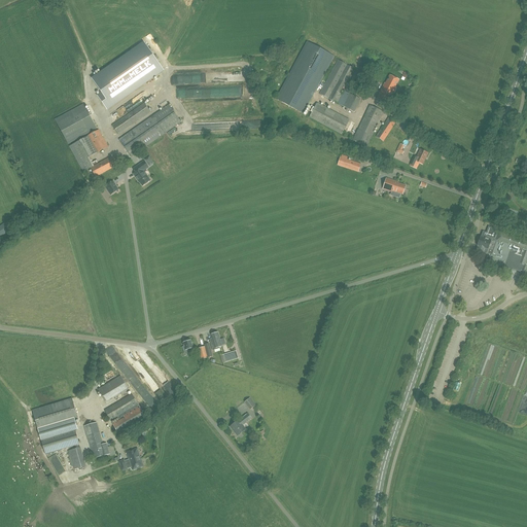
[(101,93),(97,95),(107,110),(164,71),(144,41),(91,78),(101,93)]
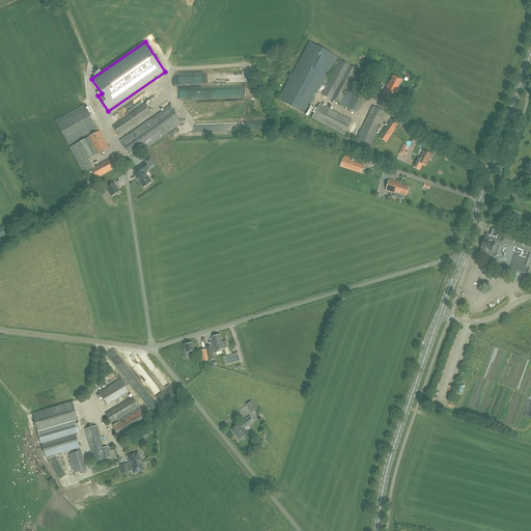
[(336,56),(308,42),(278,100),(305,114),(336,56)]
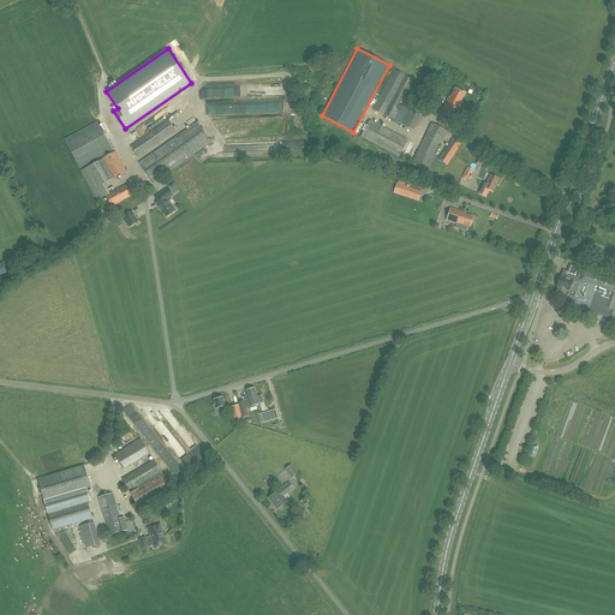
[(400,109),(410,87),(404,84),(407,75),(400,72),(396,82),(395,81),(386,103),(383,102),(381,106),(378,105),(377,109),(381,111),(380,112),(390,117),(389,118),(398,121),(402,111),(400,109)]
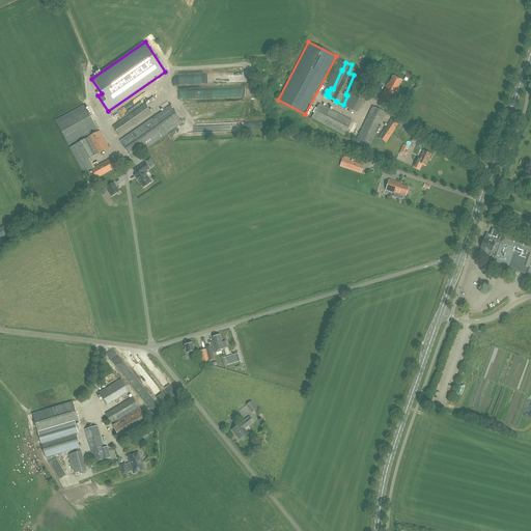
[(384,77),(389,68),(383,64),(378,74),(384,77)]
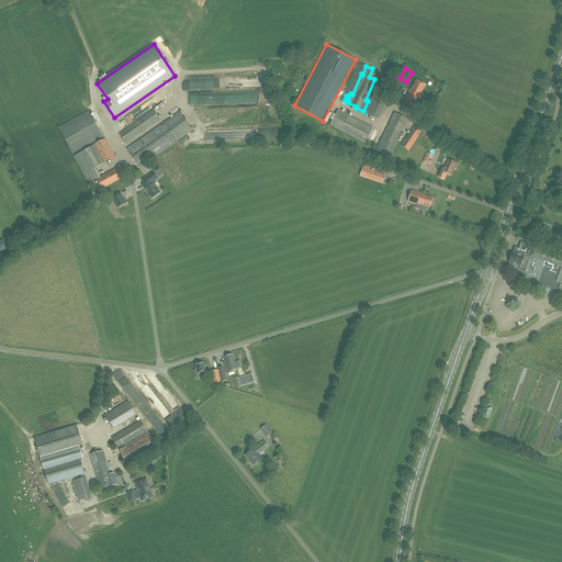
[(406,96),(401,105),(418,113),(420,109),(417,107),(423,93),(422,92),(426,85),(415,80),(411,89),(409,89),(406,96)]
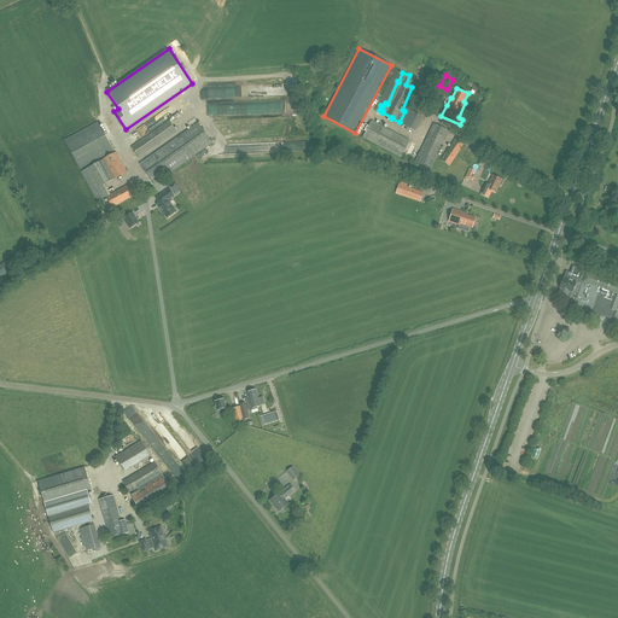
[(418,132),(425,116),(419,114),(415,121),(410,118),(410,121),(409,120),(408,123),(413,124),(410,129),(418,132)]
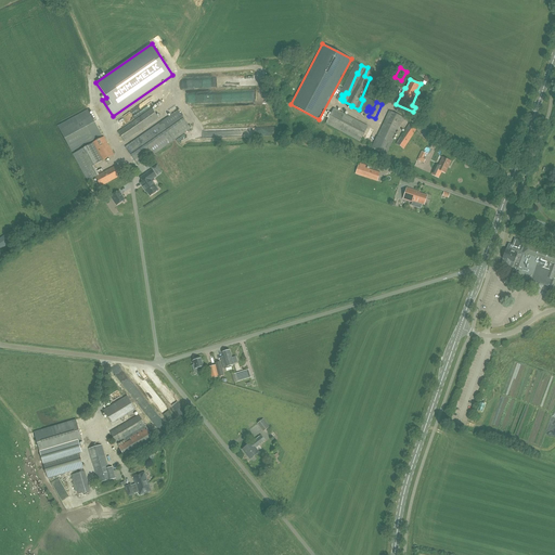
[(152,107),(136,119),(142,129),(158,117),(152,107)]
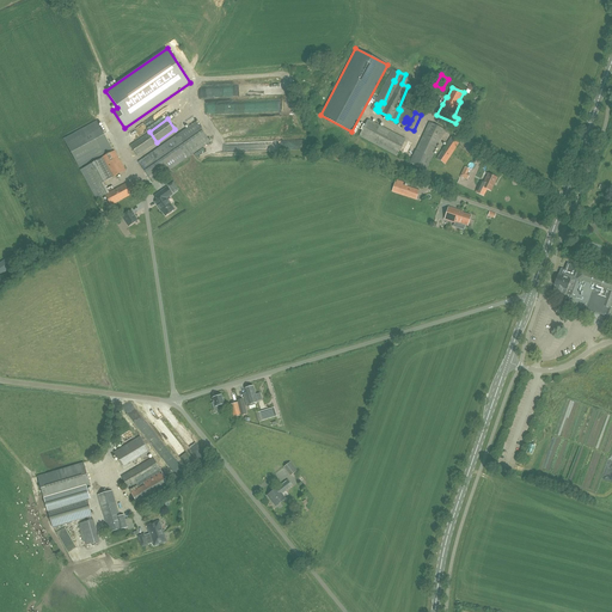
[(360,135),(397,155),(405,139),(368,120),(360,135)]
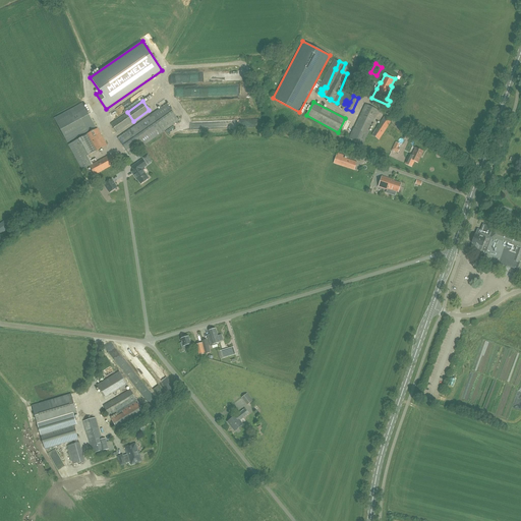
[(67,141),(96,126),(82,103),(54,118),(67,141)]
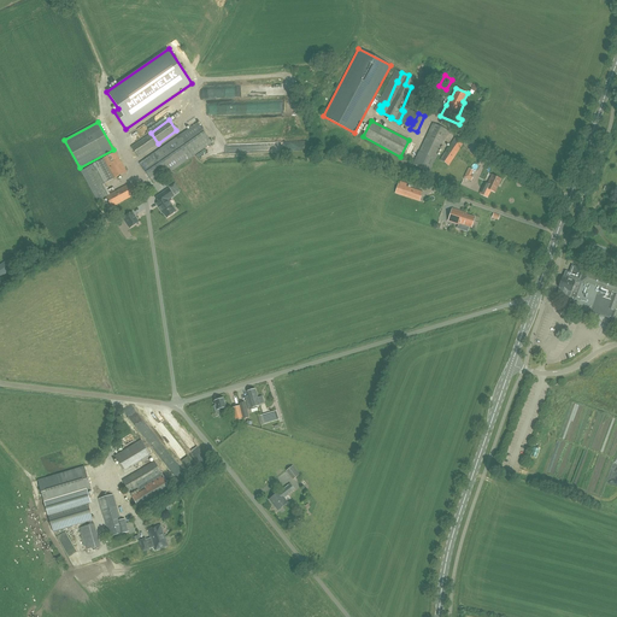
[(169,142),(183,163),(212,142),(199,123),(169,142)]
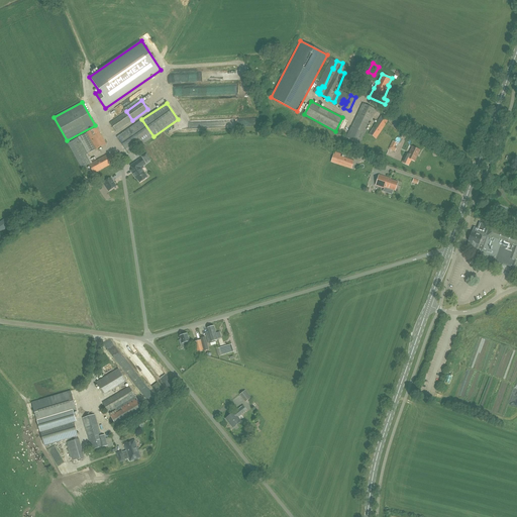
[(365,133),(376,109),(363,103),(351,127),(352,127),(365,133)]
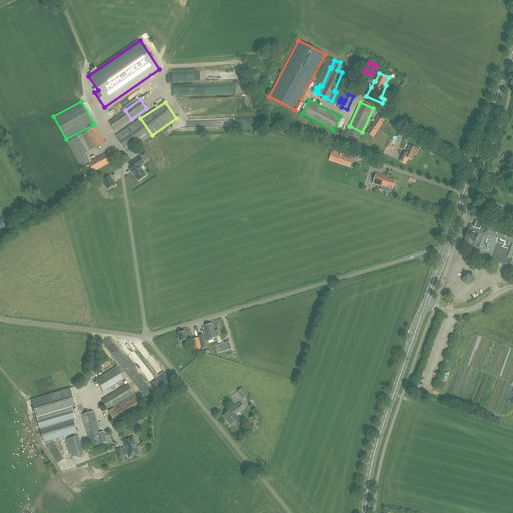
[(125,110),(108,121),(115,130),(131,119),(125,110)]
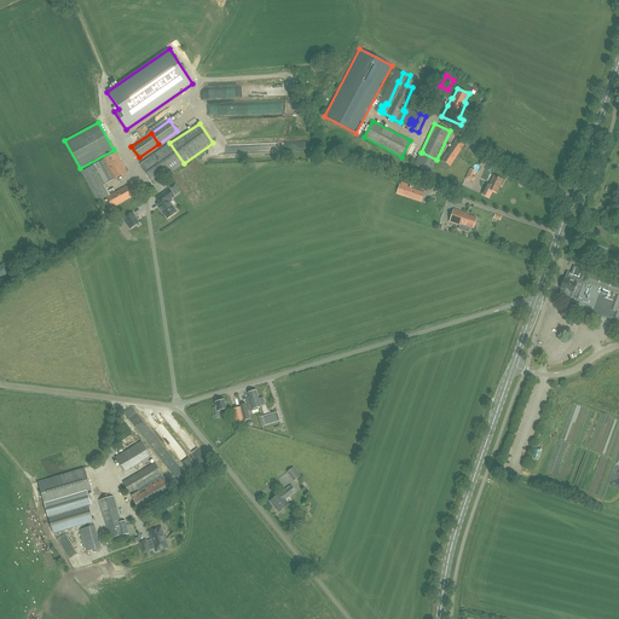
[(462,139),(449,163),(455,167),(468,143),(462,139)]
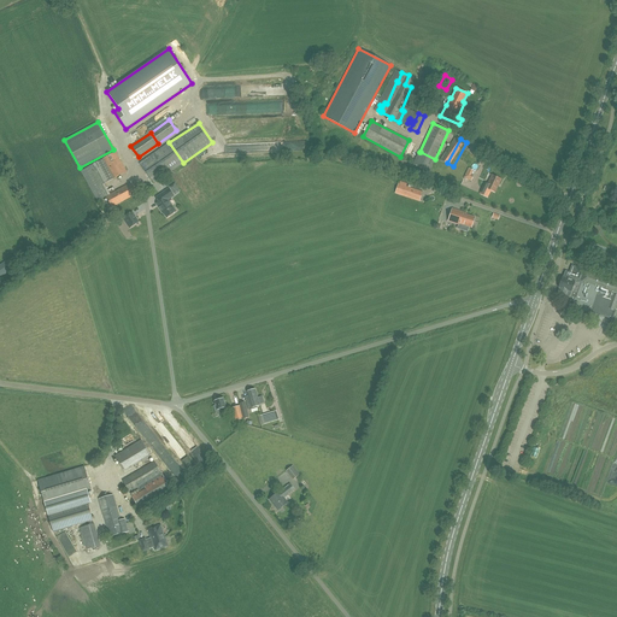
[(169,142),(140,163),(153,183),(183,163),(169,142)]
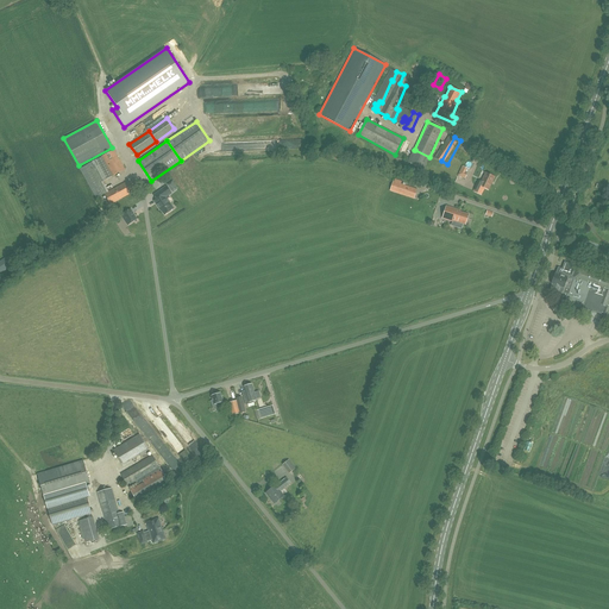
[(408,140),(403,154),(407,156),(413,143),(408,140)]
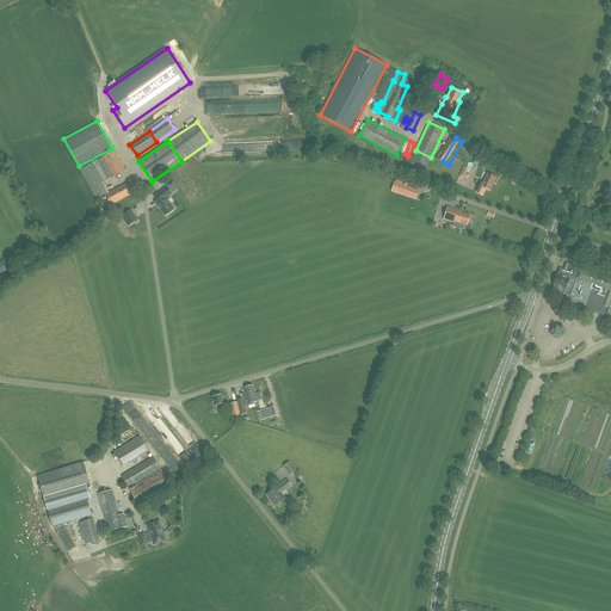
[(125,170),(115,150),(102,158),(112,177),(125,170)]
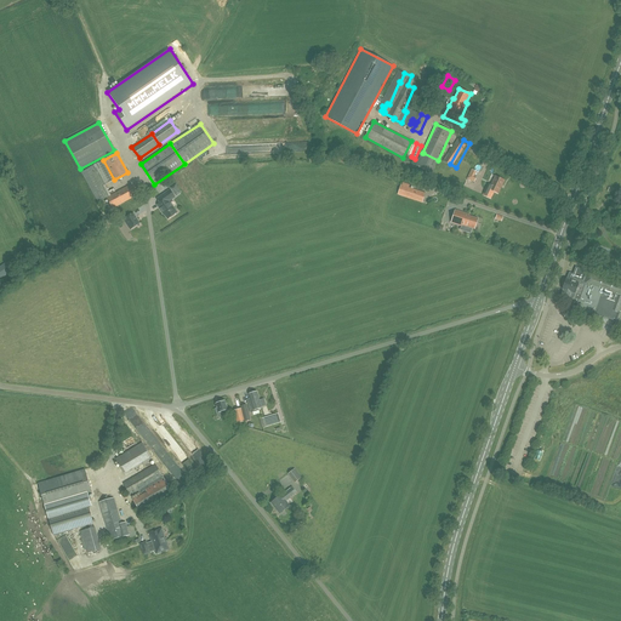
[(503,180),(495,176),(490,188),(488,187),(483,194),(490,198),(494,192),(497,193),(503,180)]
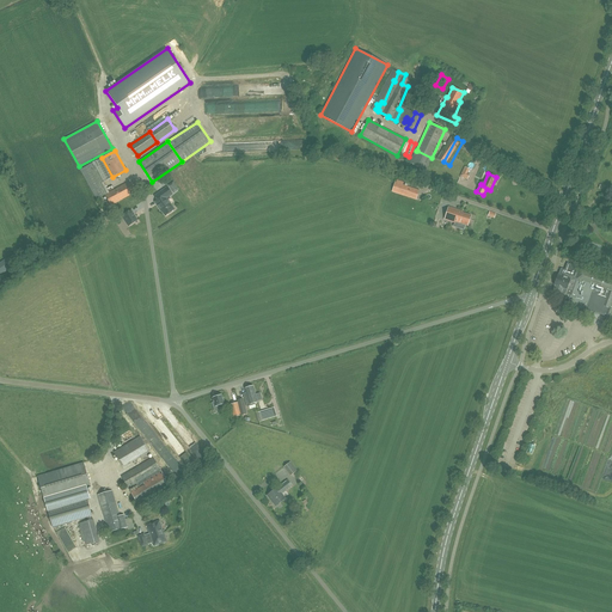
[(178,188),(173,181),(169,184),(173,193),(178,189),(177,188),(178,188)]
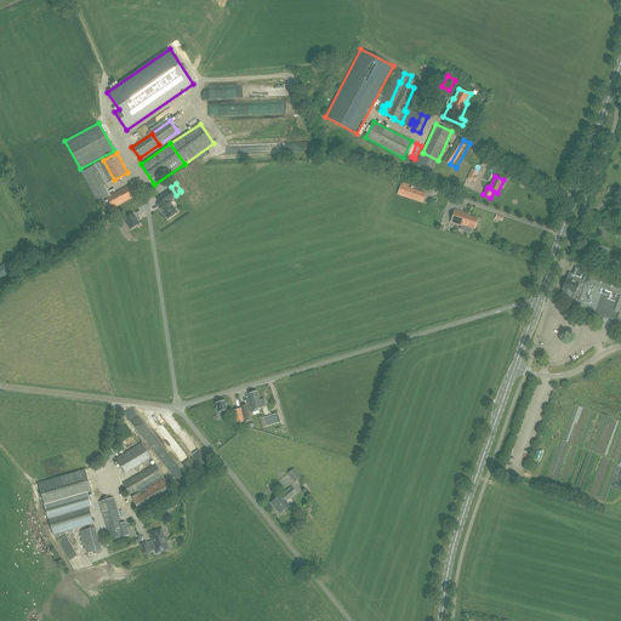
[(107,198),(112,209),(137,195),(131,184),(112,195),(107,198)]
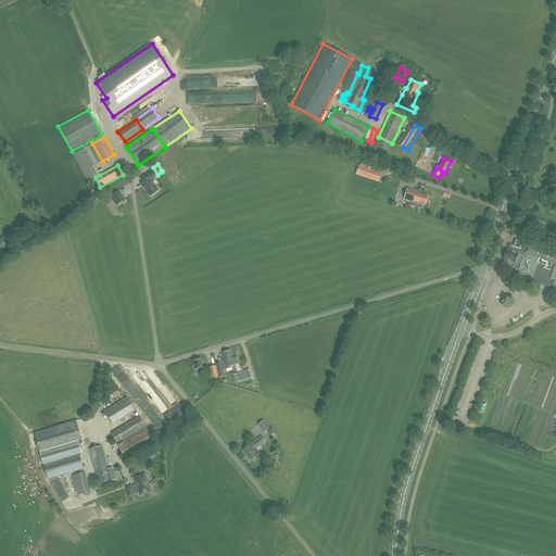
[(356,174),(378,181),(380,173),(358,166),(356,174)]
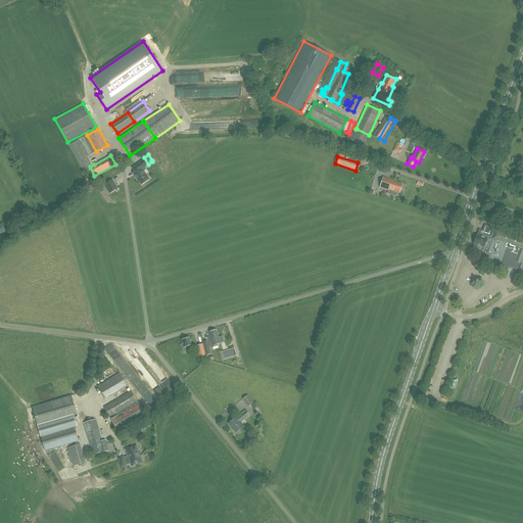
[(142,170),(147,165),(143,160),(133,168),(136,173),(134,175),(137,179),(138,179),(142,184),(149,179),(142,170)]
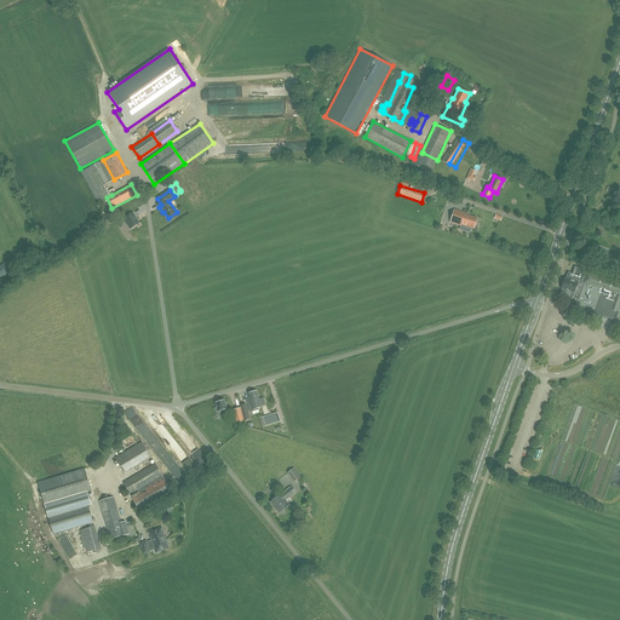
[(468,216),(469,214),(454,210),(451,222),(464,227),(465,225),(474,229),(477,218),(468,216)]
